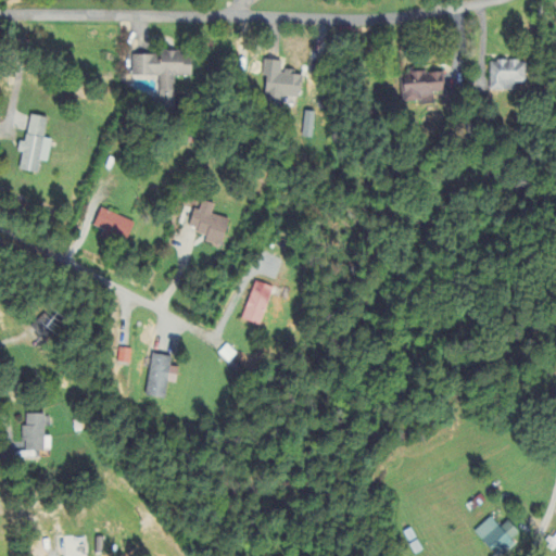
[(134,77),(161,77),(161,110),(176,110),(176,78),(193,77),(193,54),(134,54),(134,77)]
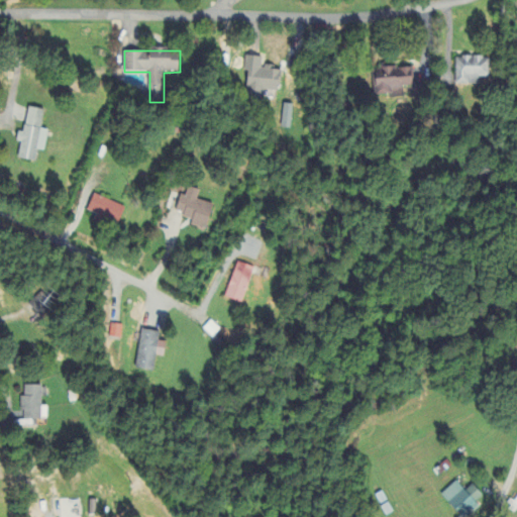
[(246,96),(265,98),(266,90),(280,92),(283,70),(263,67),(264,59),(247,57),(245,72),(249,72),(246,96)]
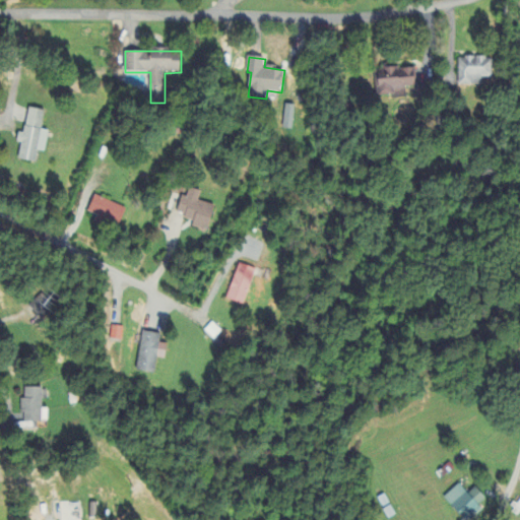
[(459,58),(459,85),(482,86),(482,78),(493,78),(494,59),(459,58)]
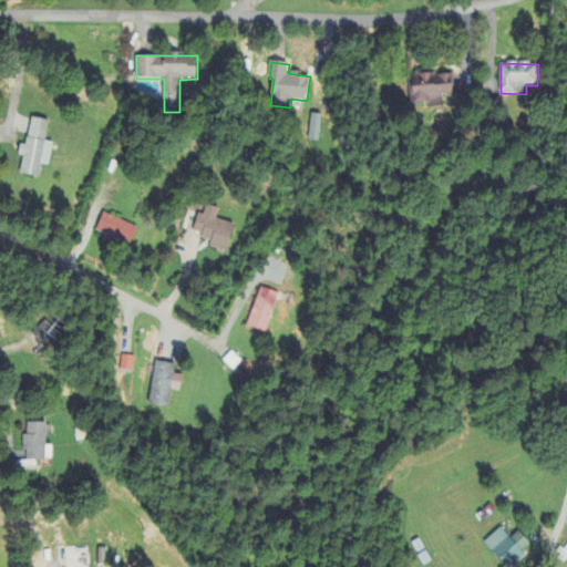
[(444,109),(444,95),(454,95),(453,74),(410,76),(412,105),(428,105),(429,109),(444,109)]
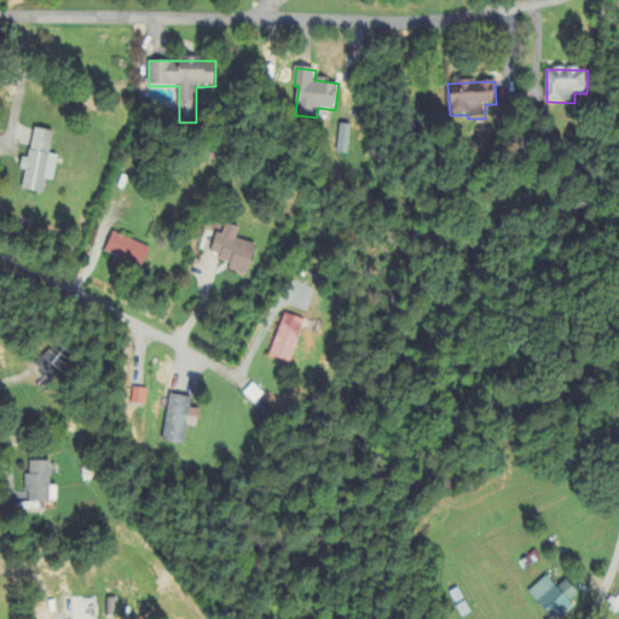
[(337,154),(350,155),(352,127),(340,125),(337,154)]
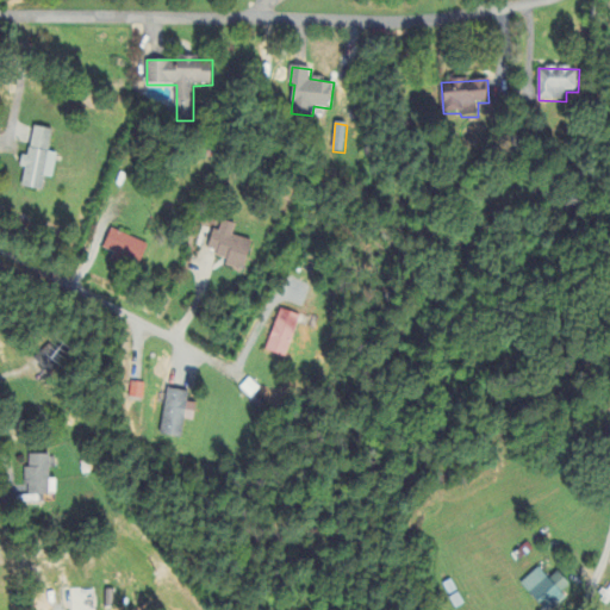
[(54,131),(33,129),(30,157),(23,157),(22,168),(25,169),(23,188),(44,191),(45,179),(54,180),(57,154),(50,154),(54,131)]
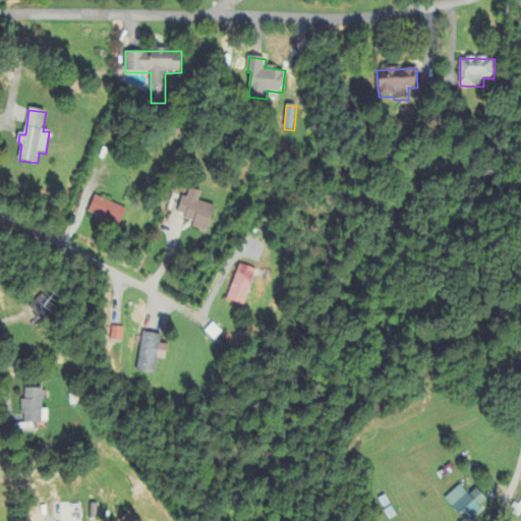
[(216,207),(199,203),(203,192),(191,189),(189,198),(183,196),(178,216),(195,221),(193,228),(210,233),(216,207)]
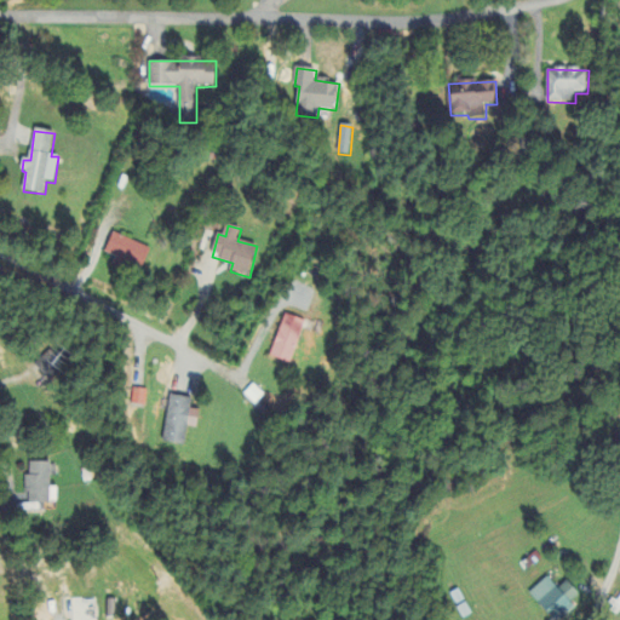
[(118,258),(114,264),(142,276),(153,251),(114,234),(105,253),(118,258)]
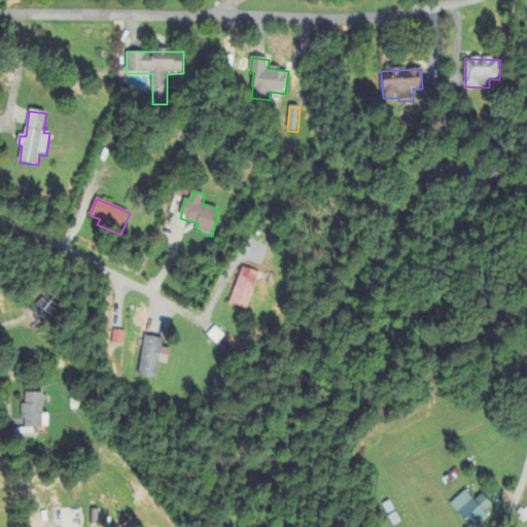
[(247,311),(260,274),(243,268),(230,304),(247,311)]
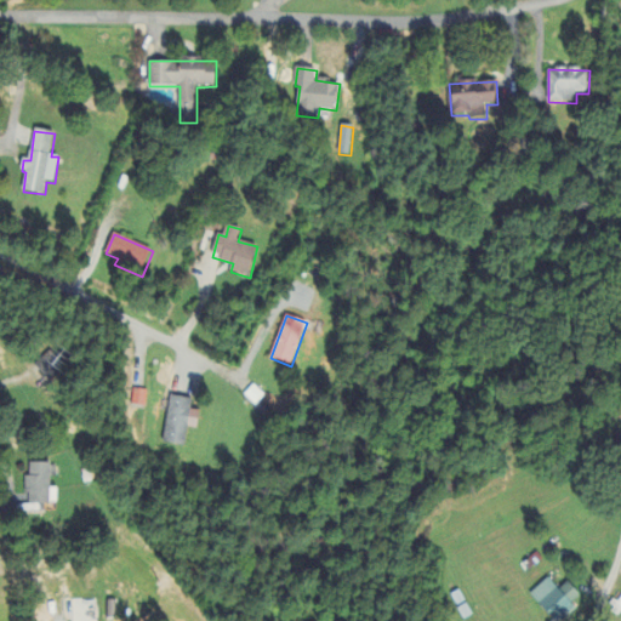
[(35,368),(51,383),(67,366),(50,352),(35,368)]
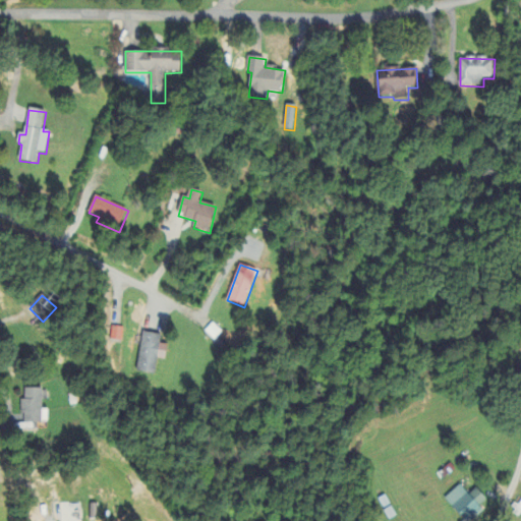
[(215,341),(223,333),(214,324),(206,333),(215,341)]
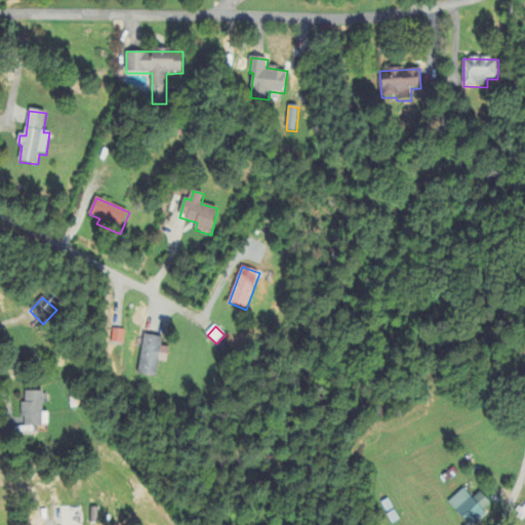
[(112,342),(123,344),(124,331),(113,330),(112,342)]
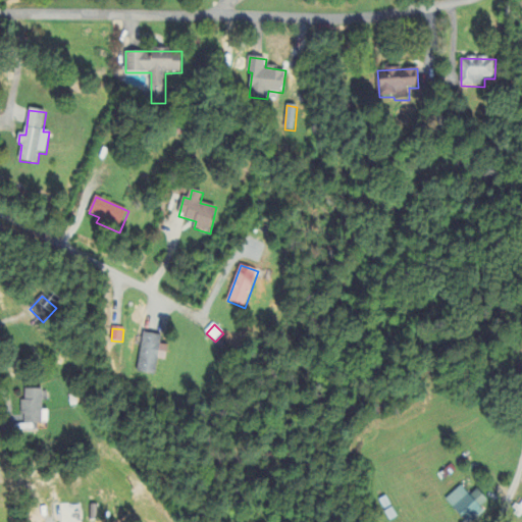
[(157,375),(158,360),(166,361),(168,347),(161,346),(162,336),(143,334),(139,373),(157,375)]
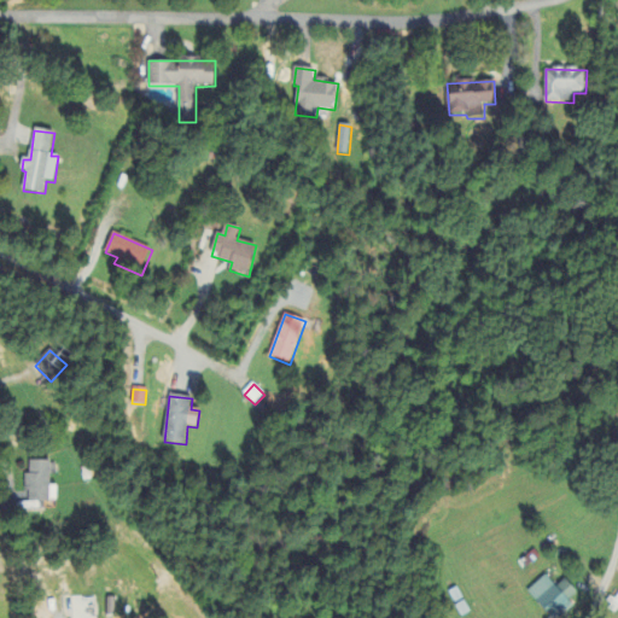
[(57,503),(58,488),(52,487),(52,462),(30,462),(30,474),(28,474),(27,502),(57,503)]
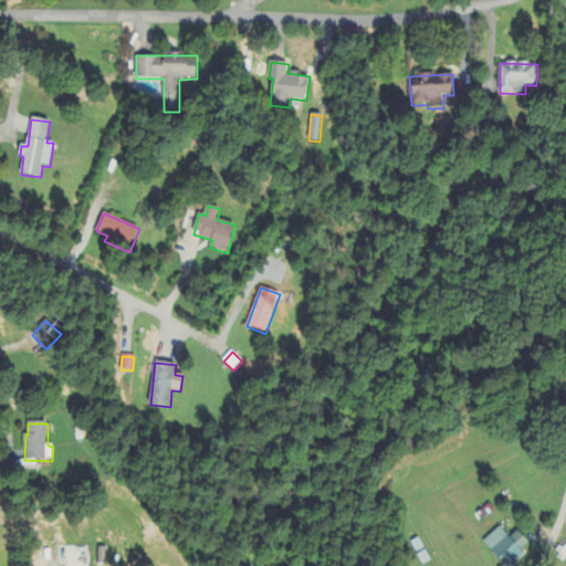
[(530,544),(519,532),(511,538),(501,527),(484,543),(504,565),(514,565),(526,555),(522,551),(530,544)]
